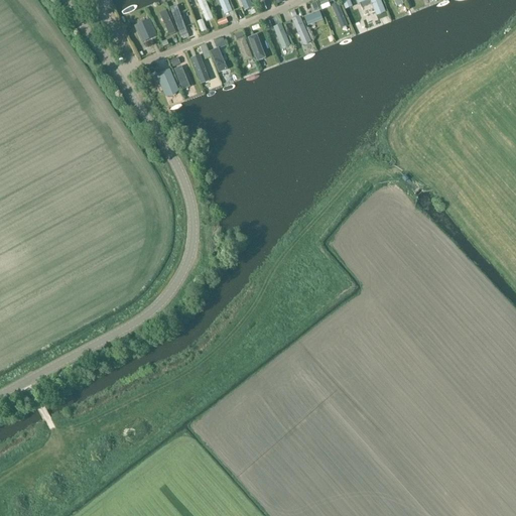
[(207,22),(214,19),(205,0),(200,0),(197,1),(207,22)]
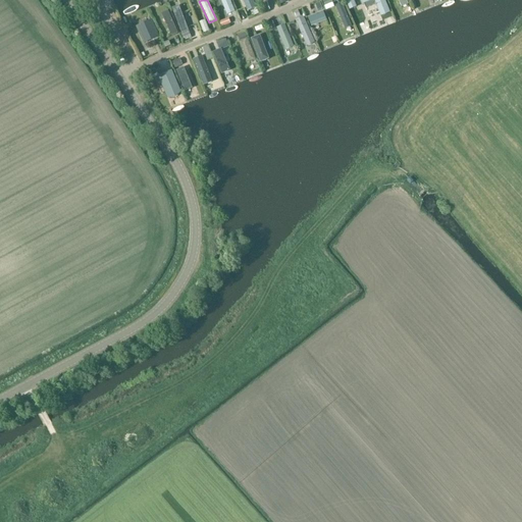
[(236,11),(230,0),(221,0),(227,14),(236,11)]
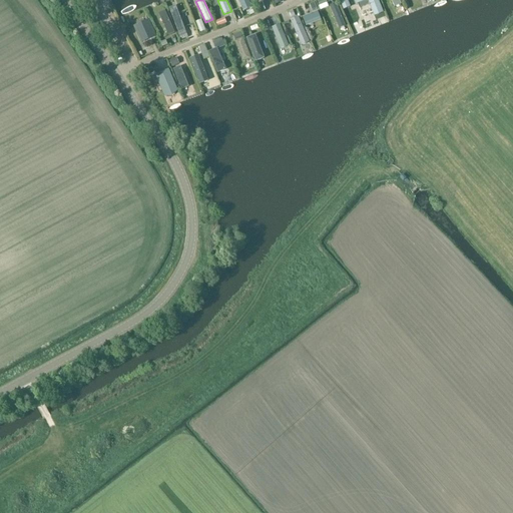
[(238,0),(243,10),(252,7),(248,0),(238,0)]
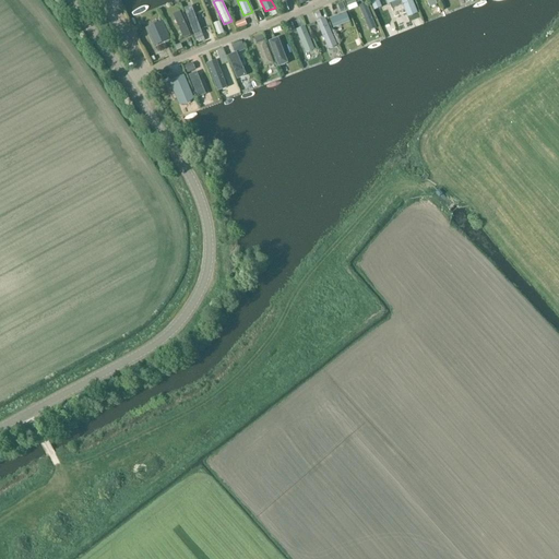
[(382,7),(379,0),(370,0),(375,10),(382,7)]
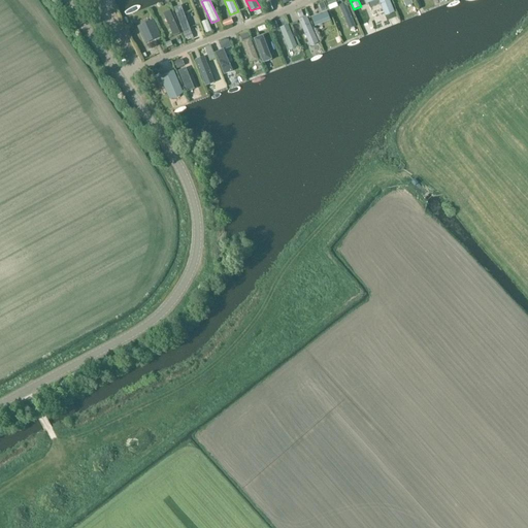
[(390,0),(365,0),(367,3),(368,3),(370,8),(381,4),(386,15),(395,12),(390,0)]
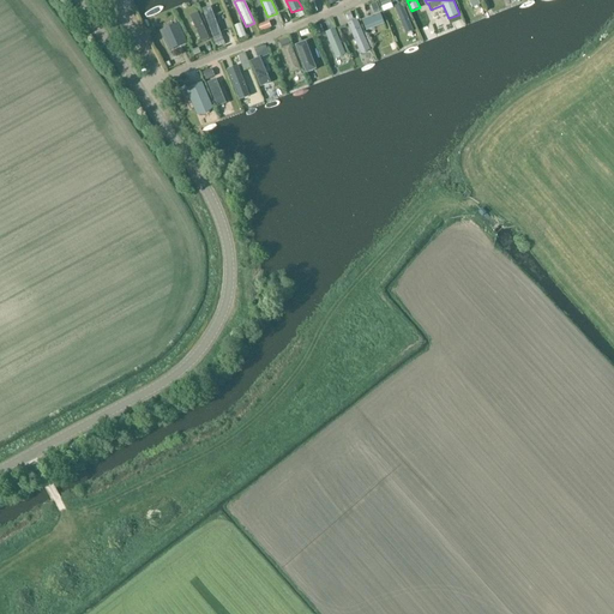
[(318,11),(314,1),(305,5),(308,14),(318,11)]
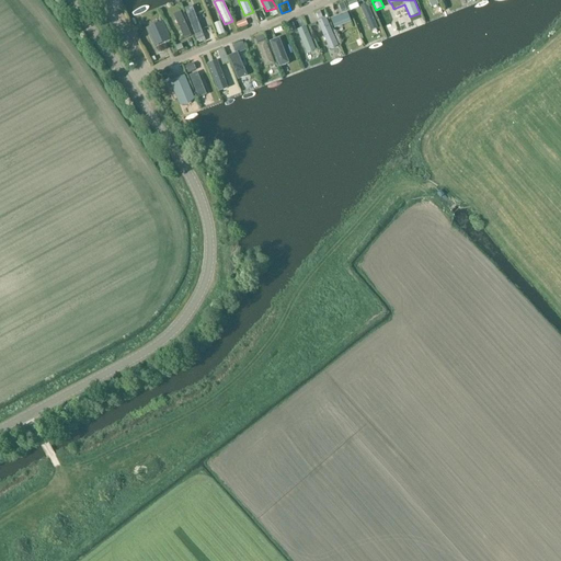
[(378,27),(368,2),(361,6),(371,31),(378,27)]
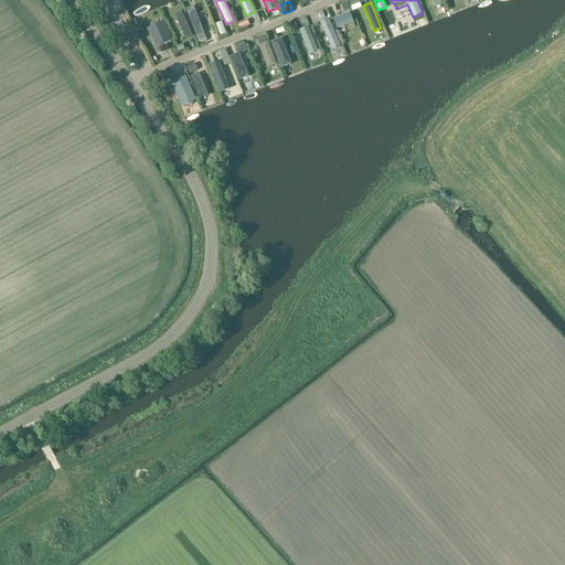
[(204,32),(194,6),(187,8),(196,35),(204,32)]
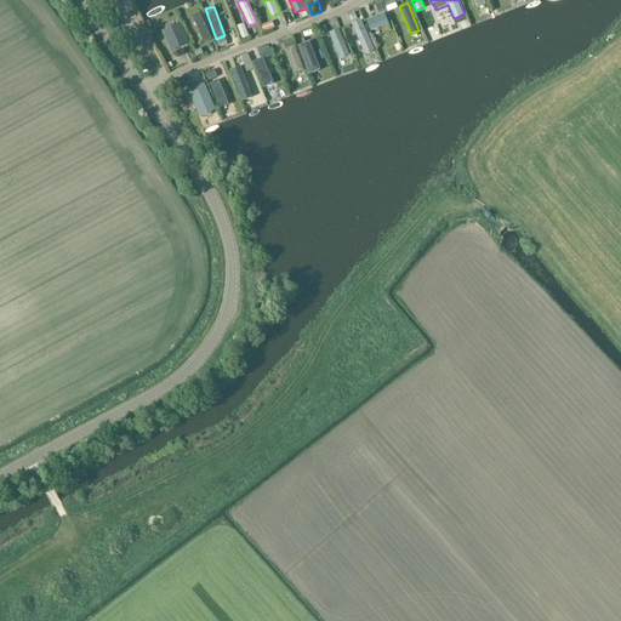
[(212,39),(200,11),(192,16),(204,43),(212,39)]
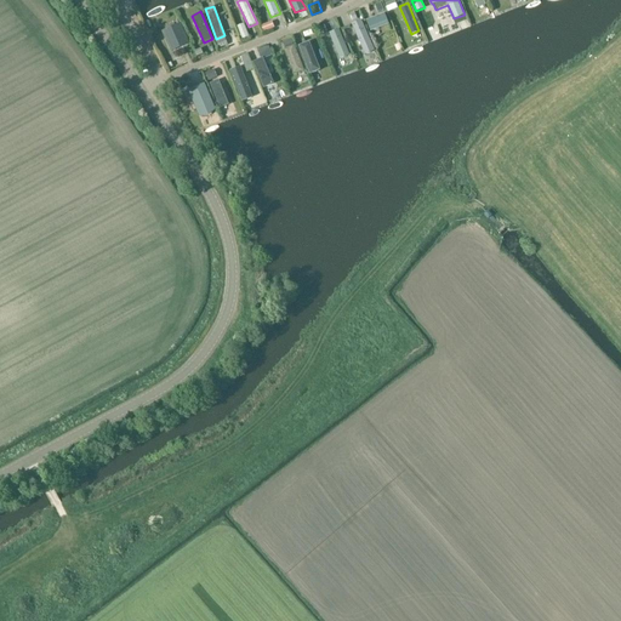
[(385,12),(366,20),(371,30),(389,23),(385,12)]
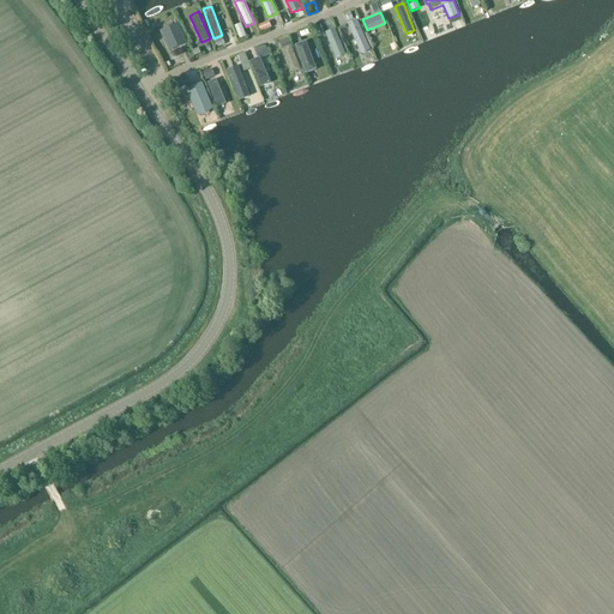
[(356,19),(348,23),(360,54),(369,50),(356,19)]
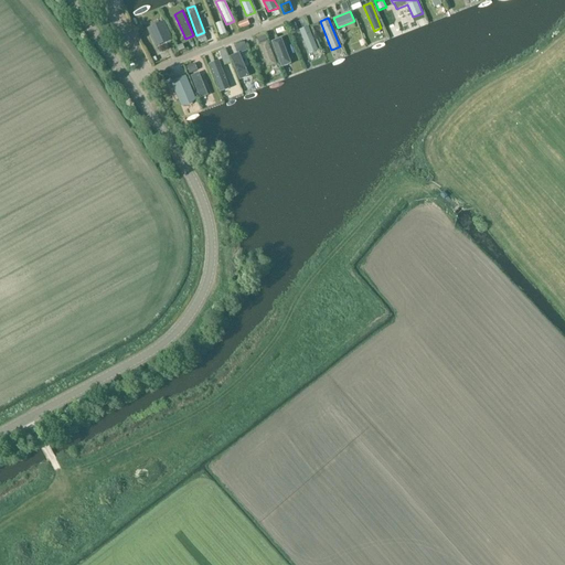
[(251,25),(247,19),(237,23),(241,29),(251,25)]
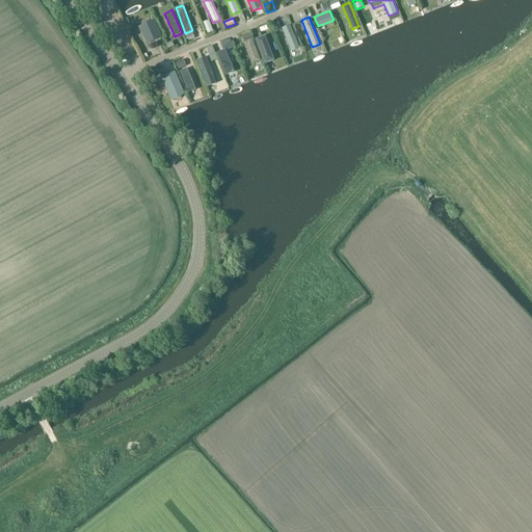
[(162,37),(155,19),(138,26),(147,44),(162,37)]
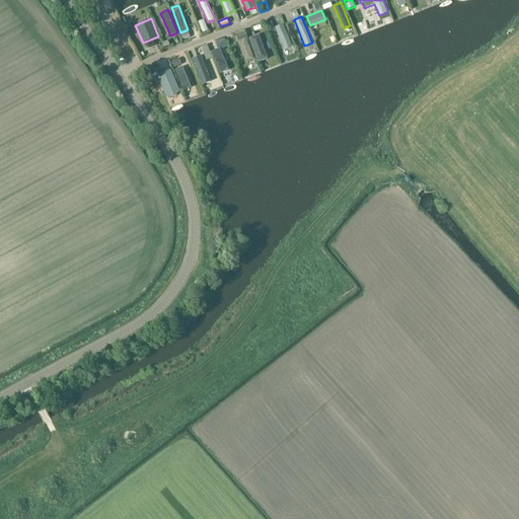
[(209,30),(204,19),(198,21),(203,32),(209,30)]
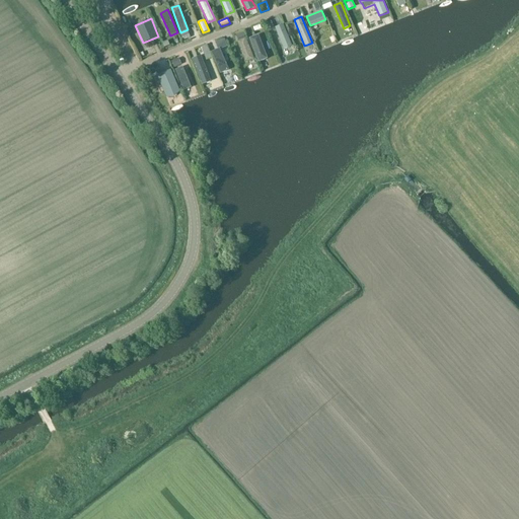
[(275,29),(272,20),(265,23),(268,31),(275,29)]
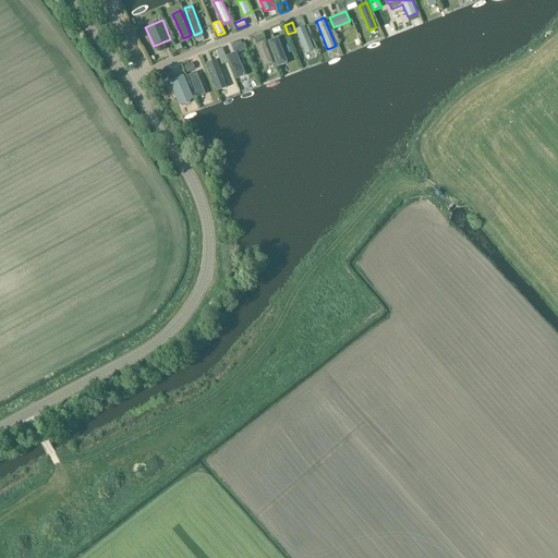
[(315,49),(305,25),(296,29),(306,53),(315,49)]
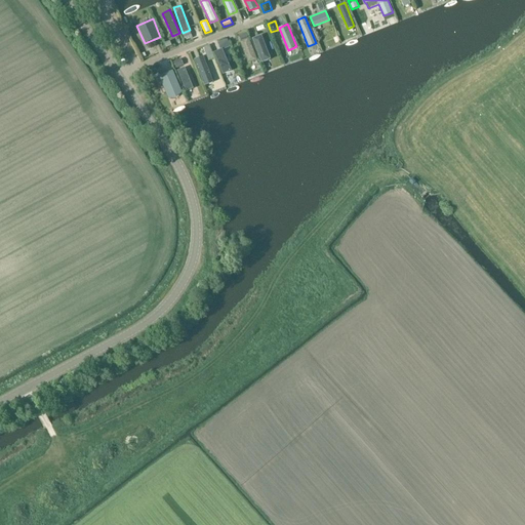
[(190,30),(183,33),(186,41),(193,38),(190,30)]
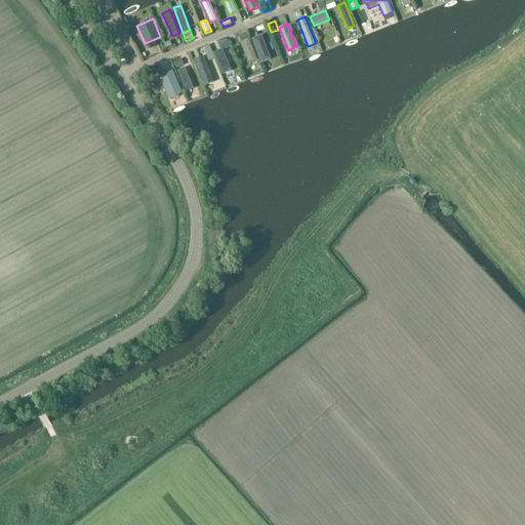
[(241,41),(240,41),(249,64),(258,59),(249,37),(248,38),(246,32),(239,35),(241,41)]
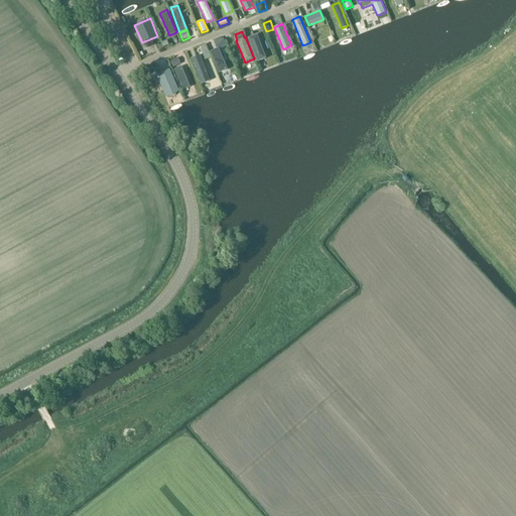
[(267,57),(257,34),(248,37),(258,61),(267,57)]
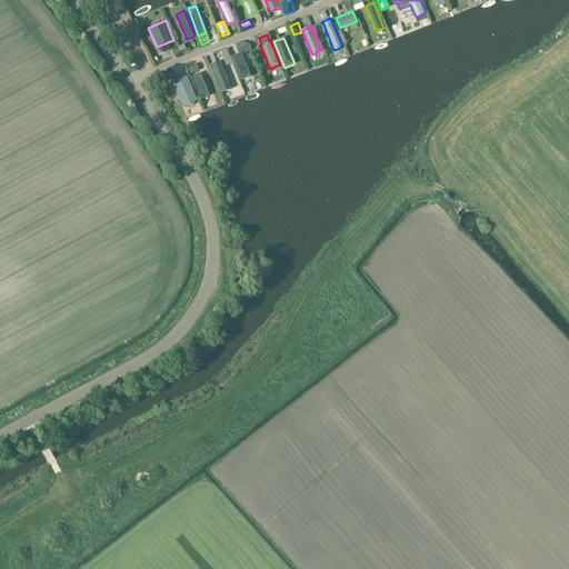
[(239,53),(232,57),(242,80),(252,77),(242,53),(250,51),(247,42),(237,46),(239,53)]
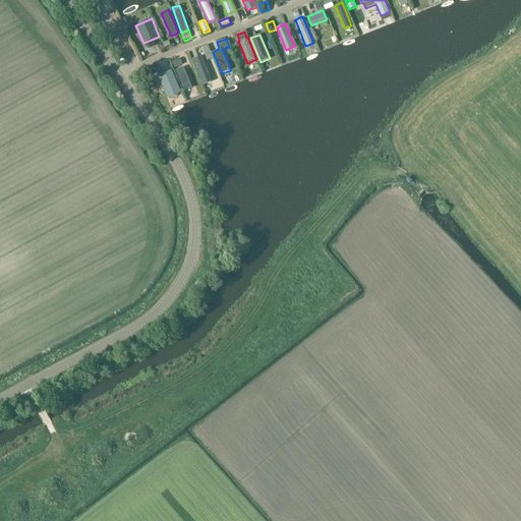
[(203,47),(207,59),(213,57),(208,45),(203,47)]
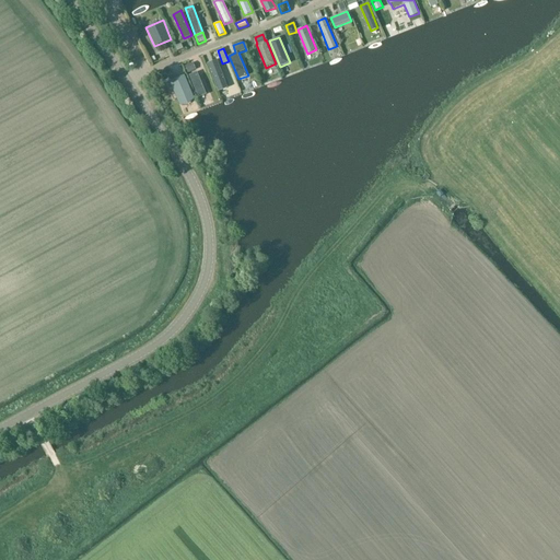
[(229,86),(218,59),(207,63),(219,91),(229,86)]
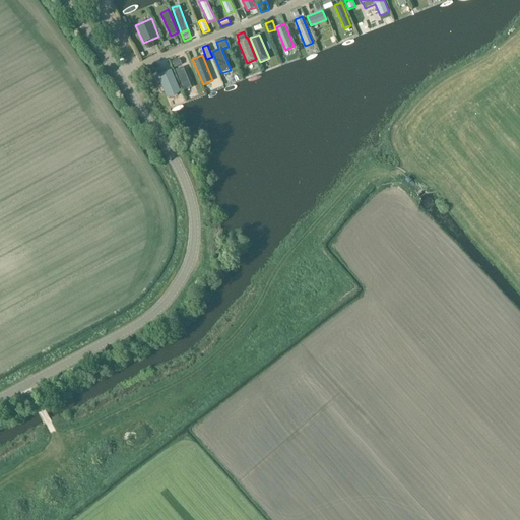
[(182,64),(180,58),(172,61),(175,67),(182,64)]
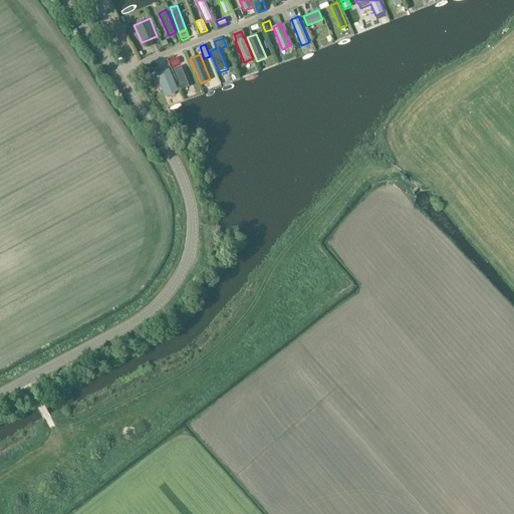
[(190,86),(181,65),(174,68),(182,89),(190,86)]
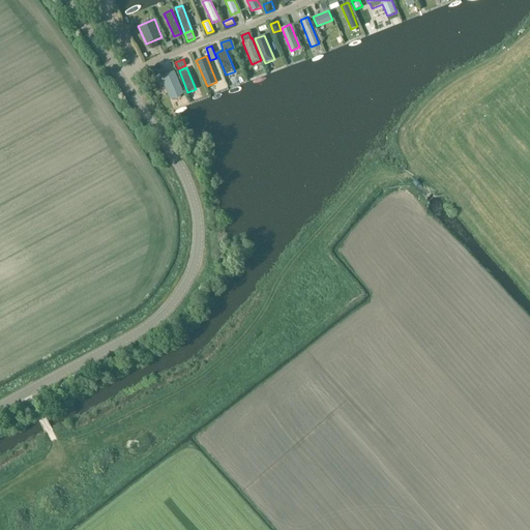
[(184,93),(175,70),(158,78),(162,85),(164,84),(171,99),(184,93)]
